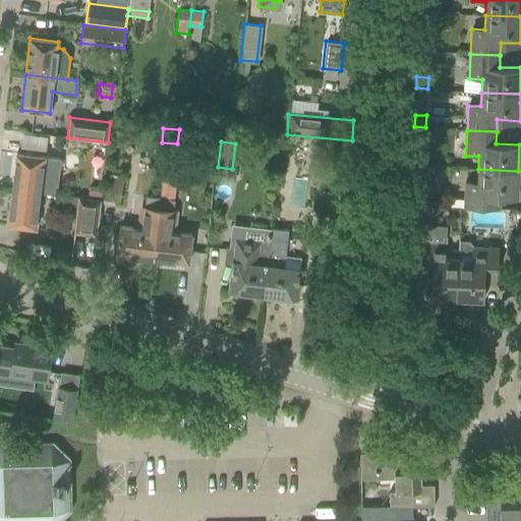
[(312,141),(310,158),(327,161),(329,145),(312,141)]
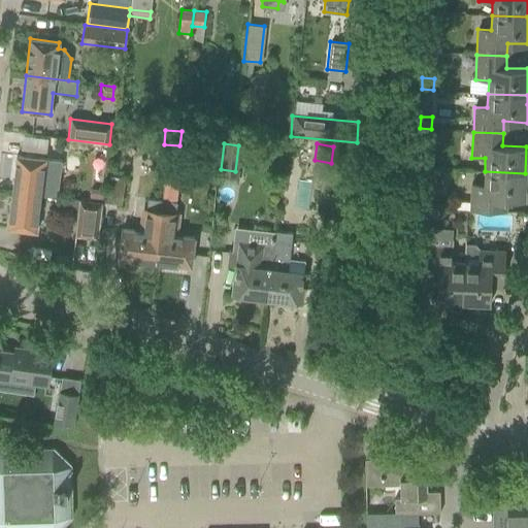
[(419,154),(418,167),(429,168),(429,154),(419,154)]
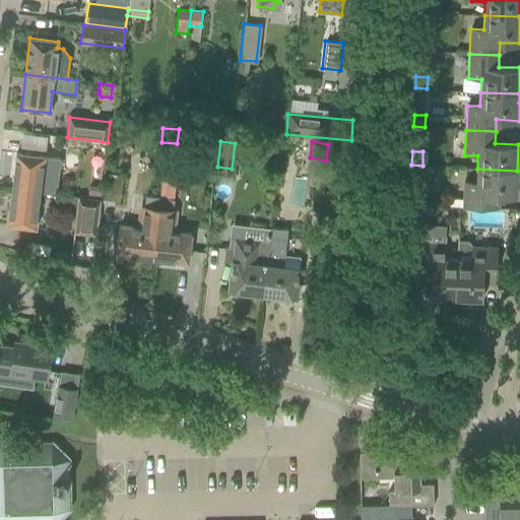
[(16,153),(11,189),(40,192),(44,156),(16,153)]
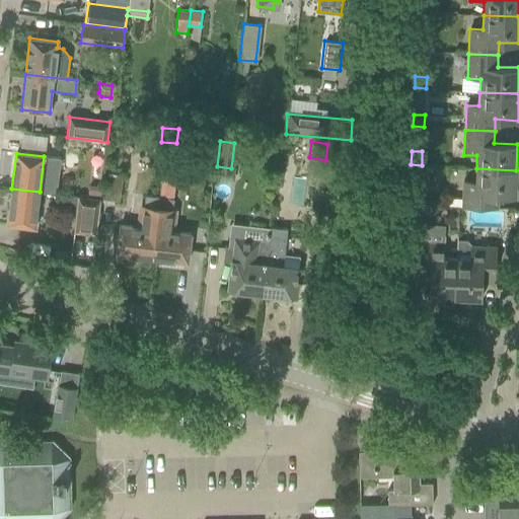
[(162,164),(160,179),(174,181),(176,166),(162,164)]
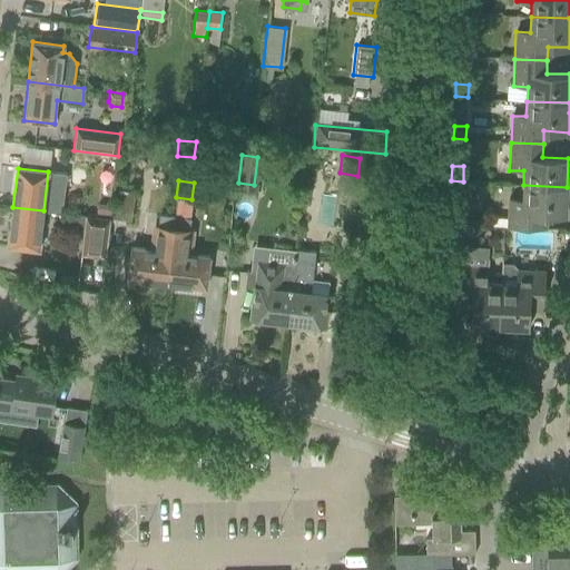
[(567,187),(523,185),(522,200),(508,199),(507,227),(509,227),(521,228),(546,229),(546,227),(539,227),(540,215),(566,216),(567,187)]
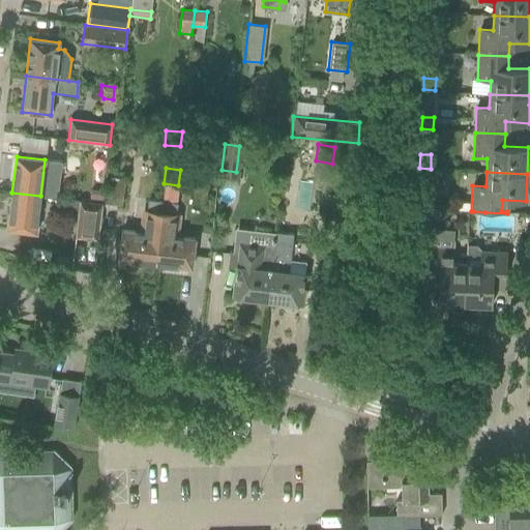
[(111,177),(108,203),(121,204),(124,178),(111,177)]
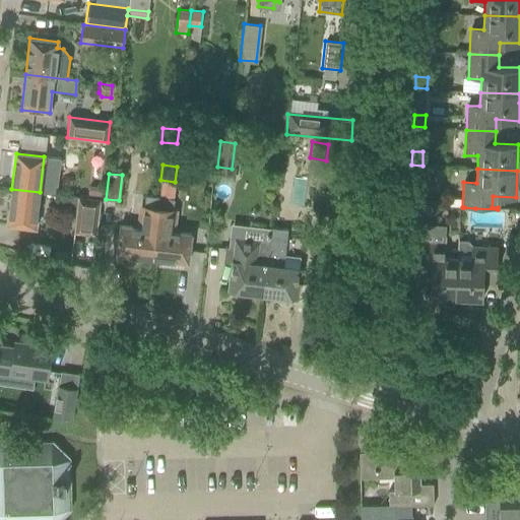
[(101,189),(88,188),(87,198),(100,199),(101,189)]
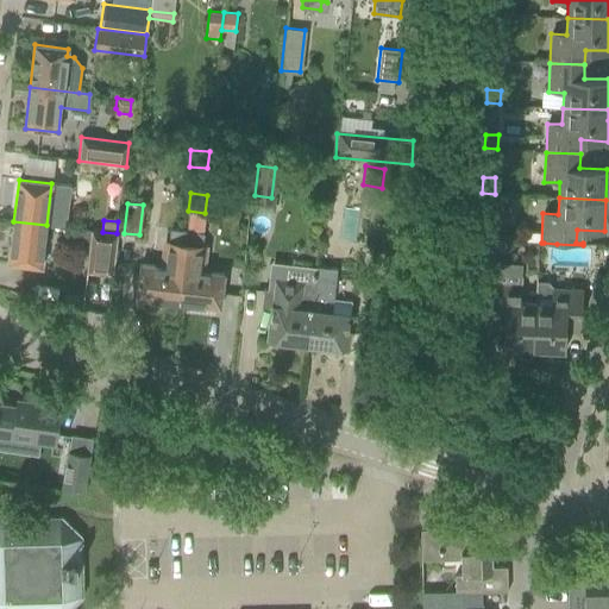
[(46,225),(13,221),(8,263),(42,268),(46,225)]
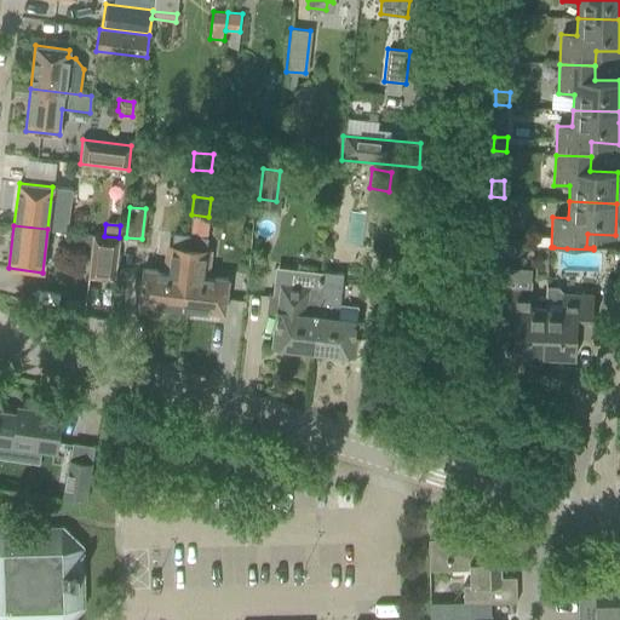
[(118,237),(91,235),(68,233),(67,247),(90,250),(86,275),(113,279),(118,237)]
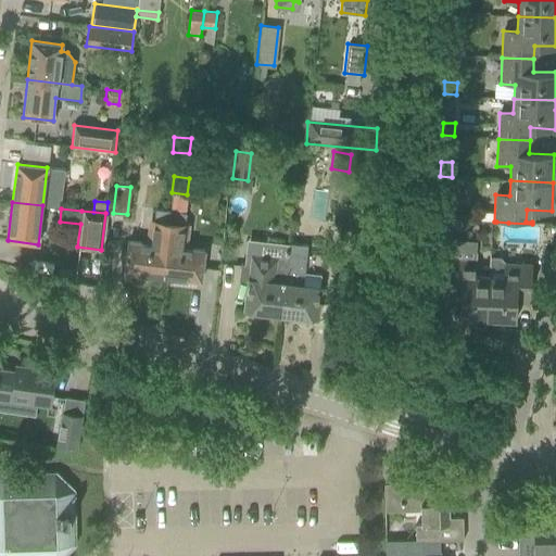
[(128,242),(127,251),(124,273),(162,277),(171,212),(155,210),(151,244),(128,242)]
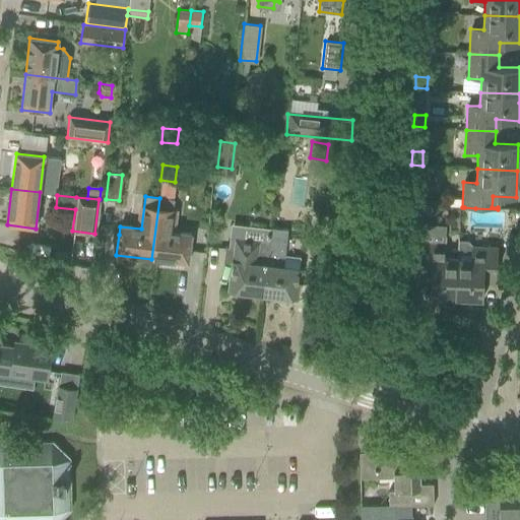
[(169,199),(159,198),(151,259),(188,263),(191,235),(170,232),(174,200),(169,199)]
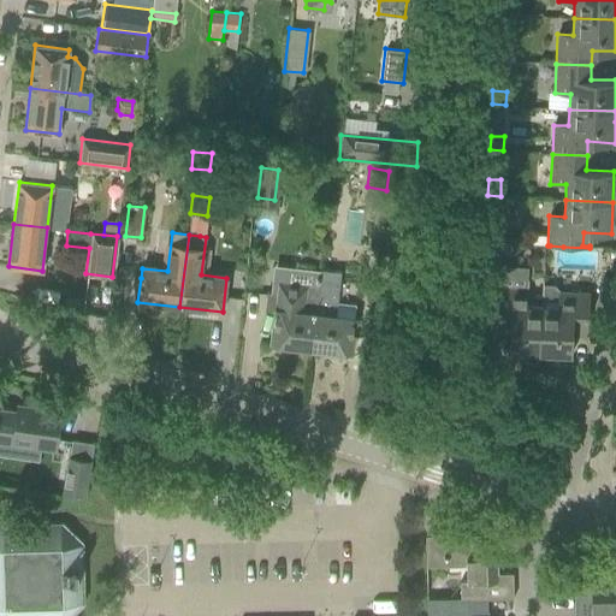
[(484,247),(484,256),(496,256),(497,254),(497,247),(484,247)]
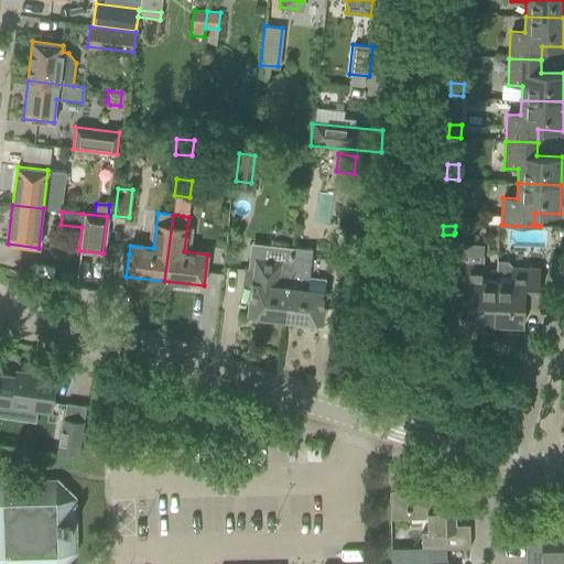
[(312,249),(292,247),(291,264),(284,318),(321,322),(325,279),(308,277),(312,249)]
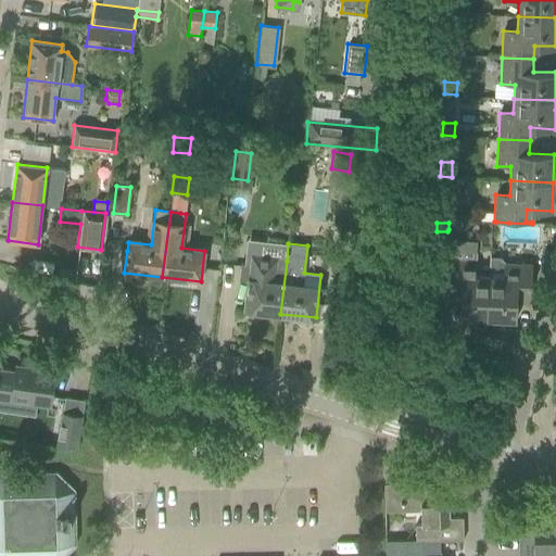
[(555,255),(545,252),(534,277),(546,282),(555,257),(555,255)]
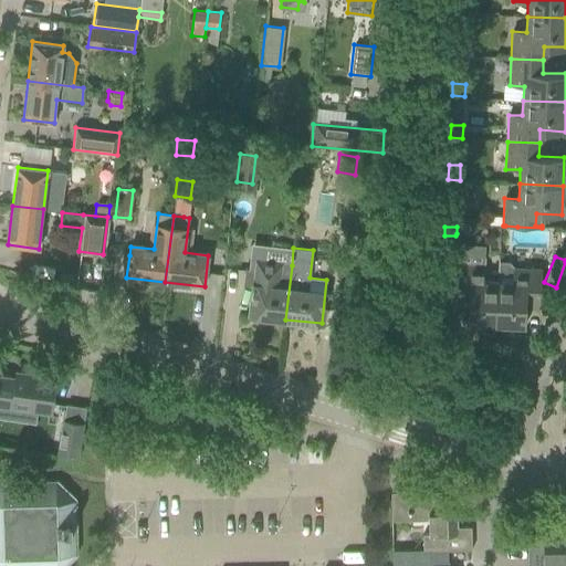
[(273,317),(285,320),(292,265),(257,261),(255,271),(244,270),(242,285),(253,286),(250,315),(262,316),(262,321),(273,322),(273,317)]
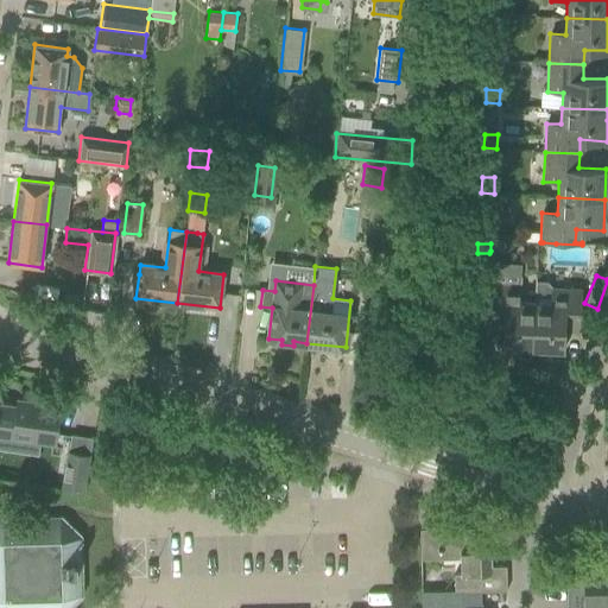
[(545,282),(536,282),(534,303),(533,349),(563,350),(564,323),(580,324),(581,290),(557,289),(551,289),(545,282)]
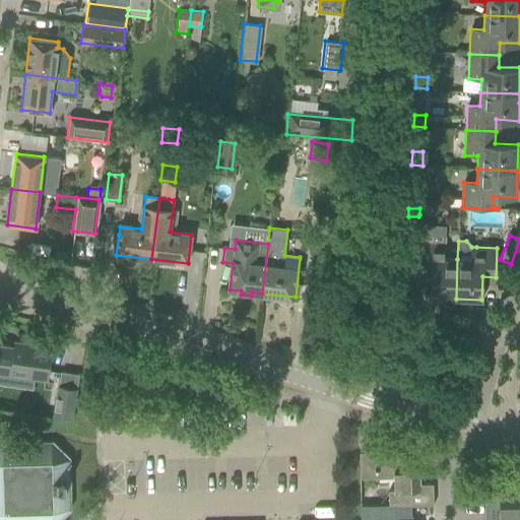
[(418,244),(418,259),(417,273),(431,274),(430,298),(456,299),(457,259),(444,258),(444,245),(418,244)]
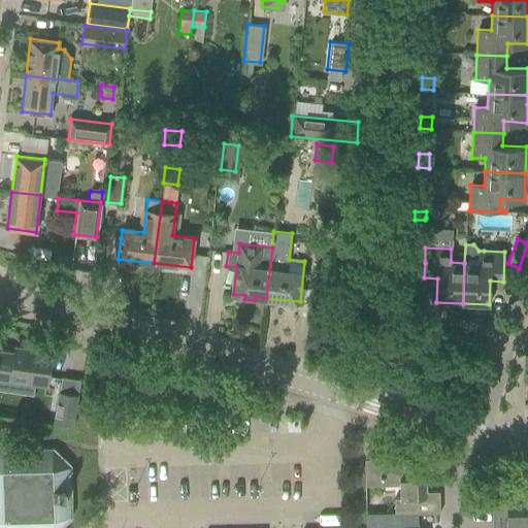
[(0,375),(47,383),(52,350),(15,344),(14,351),(0,349),(0,375)]
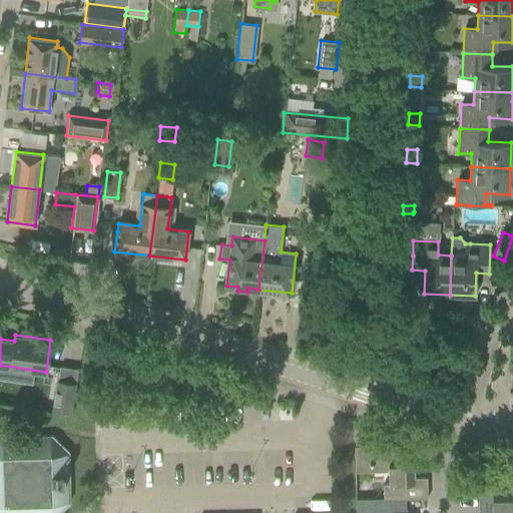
[(52,415),(70,418),(75,384),(57,381),(52,415)]
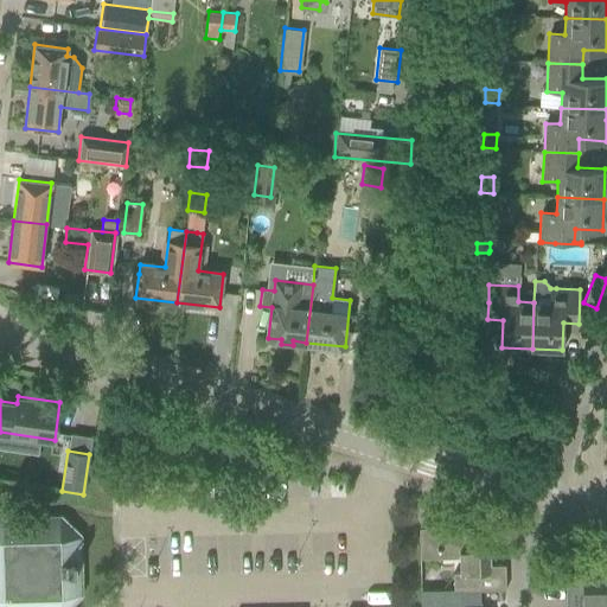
[(0,606),(69,606),(82,594),(81,535),(61,517),(1,518),(0,519),(0,606)]
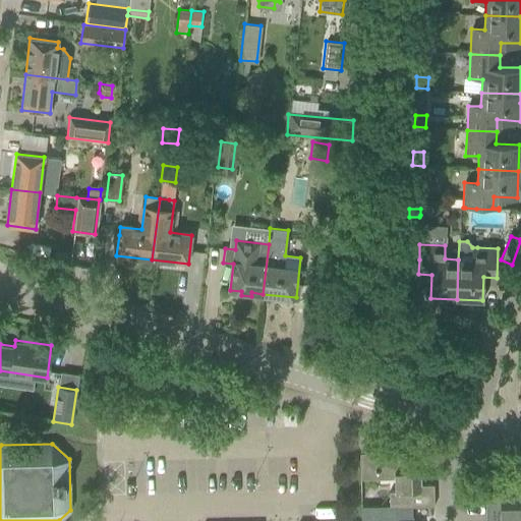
[(410,472),(410,453),(359,454),(360,479),(394,479),(394,491),(389,491),(389,506),(389,508),(411,507),(433,507),(433,485),(420,485),(420,472),(410,472)]
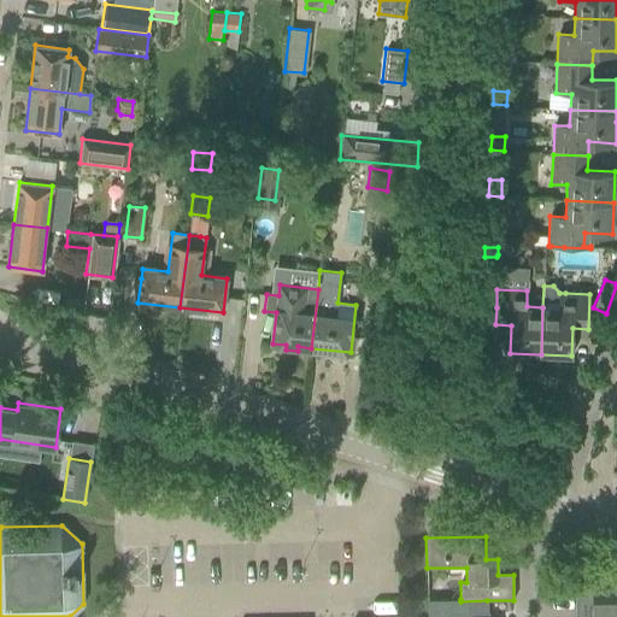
[(595,589),(595,574),(575,575),(575,616),(616,616),(616,599),(616,600),(616,588),(595,589)]
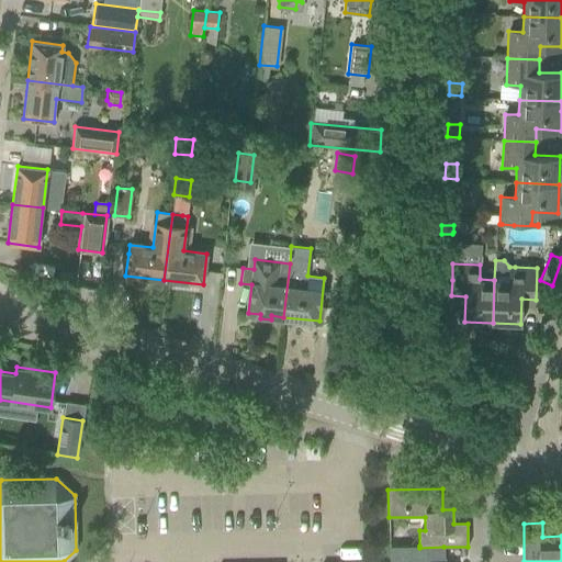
[(419,548),(419,546),(389,547),(389,561),(444,561),(444,547),(419,548)]
